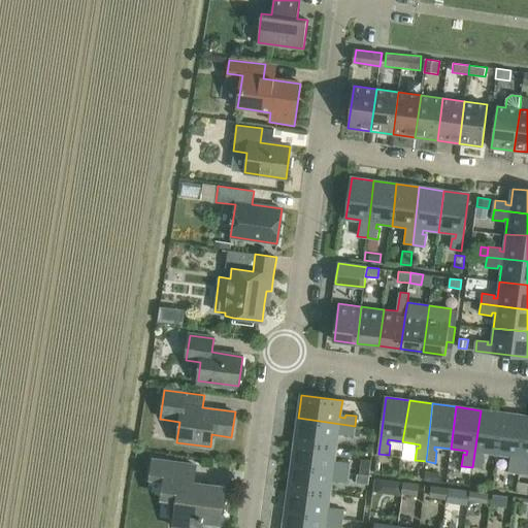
[(481,410),(472,467),(481,468),(482,469),(484,457),(481,457),(481,452),(497,455),(503,414),(481,410)]
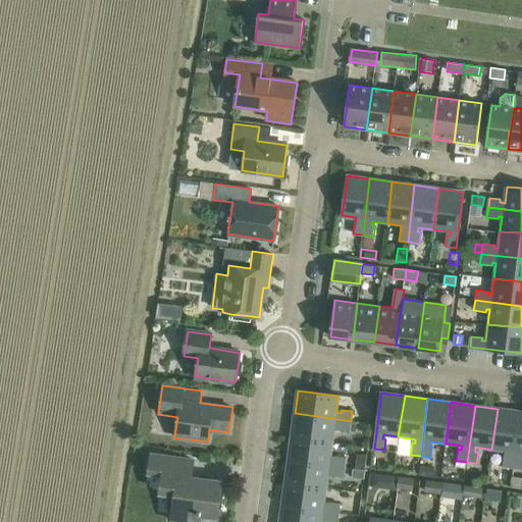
[(498,409),(491,450),(508,452),(507,455),(504,455),(503,466),(513,467),(520,412),(498,409)]
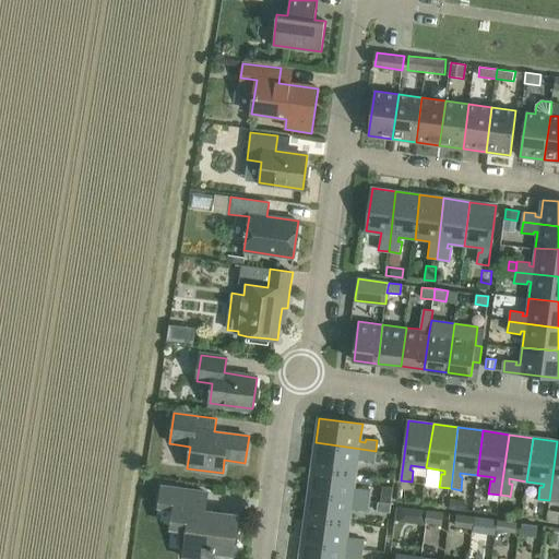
[(558,440),(557,441),(549,500),(558,501),(558,489),(558,490),(558,485),(558,484),(558,440)]
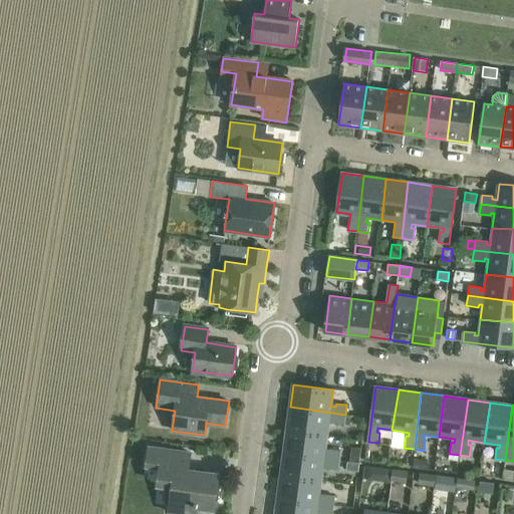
[(290,407),(287,431),(328,434),(330,419),(333,420),(333,423),(344,425),(345,415),(290,407)]
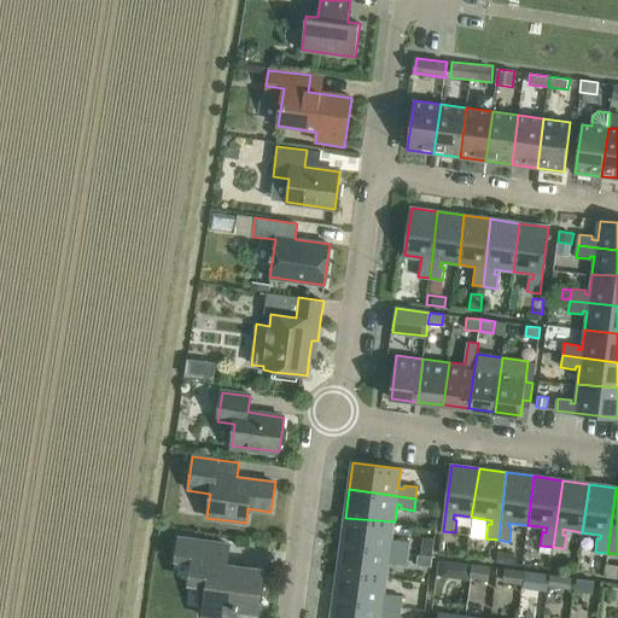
[(345,518),(342,544),(409,554),(410,541),(396,538),(396,543),(391,542),(395,522),(345,518)]
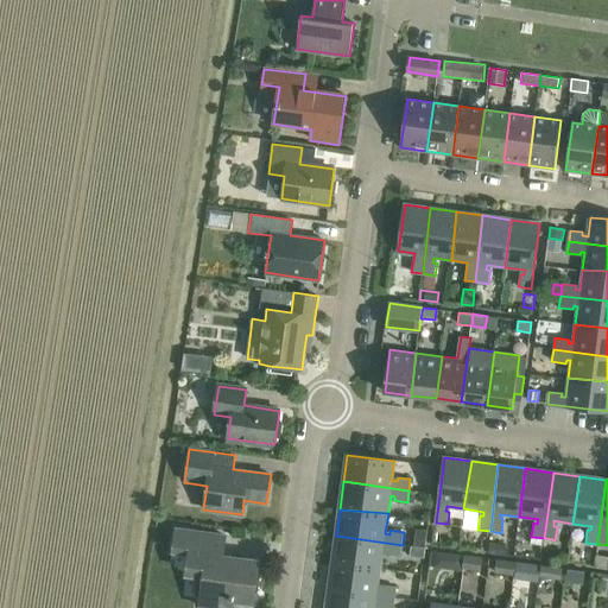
[(226,534),(175,527),(171,553),(188,555),(185,576),(202,578),(198,607),(207,607),(232,607),(234,601),(253,603),(255,590),(259,591),(261,574),(258,572),(259,561),(223,556),(226,534)]
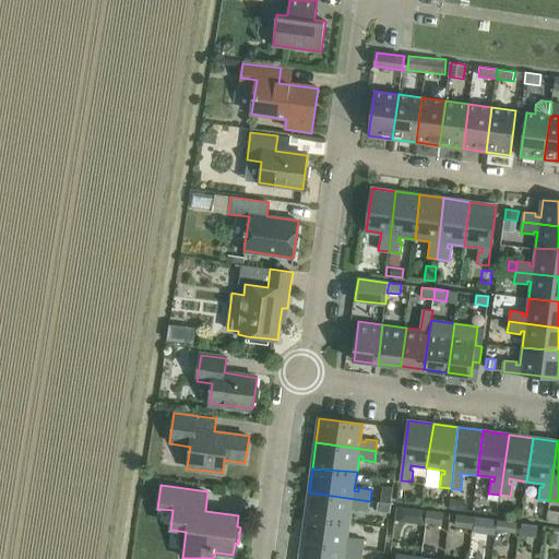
[(382,486),(381,500),(392,501),(393,487),(382,486)]
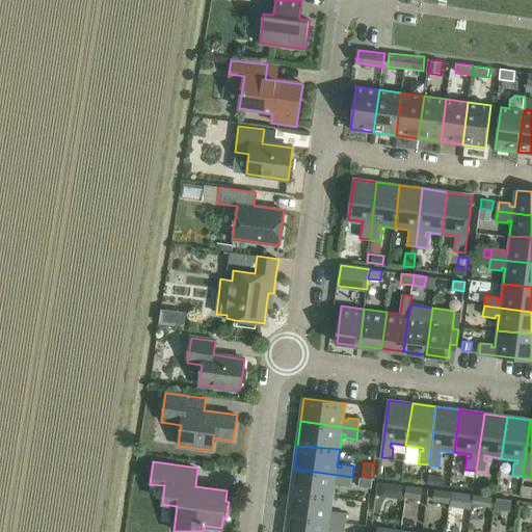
[(294,469),(291,490),(333,497),(335,485),(350,487),(352,477),(294,469)]
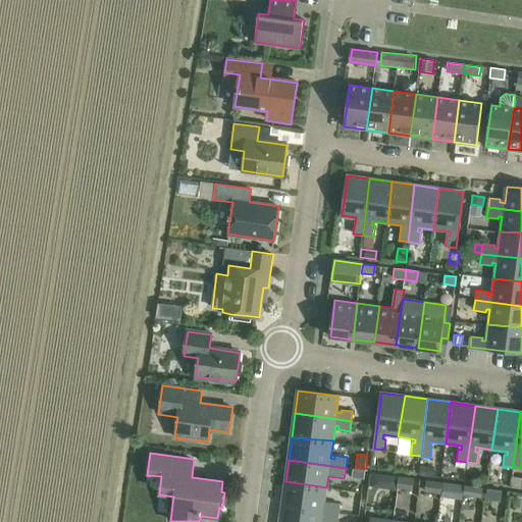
[(466,468),(466,471),(473,472),(475,463),(467,462),(466,468)]
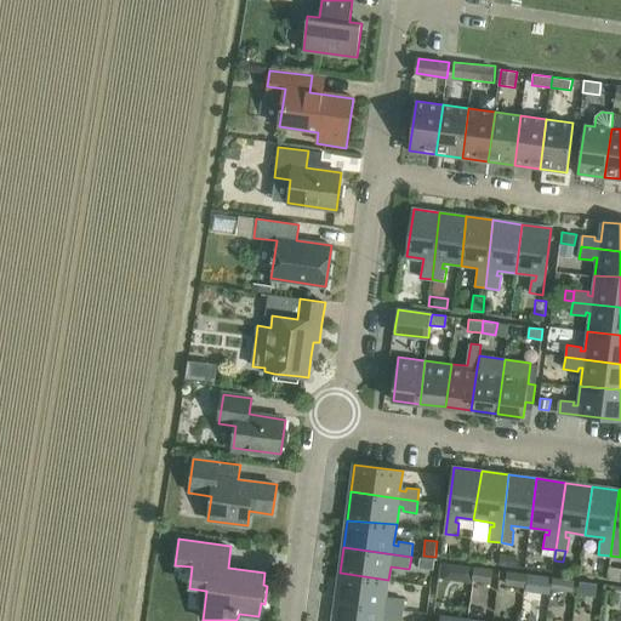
[(501,554),(500,564),(516,567),(517,557),(501,554)]
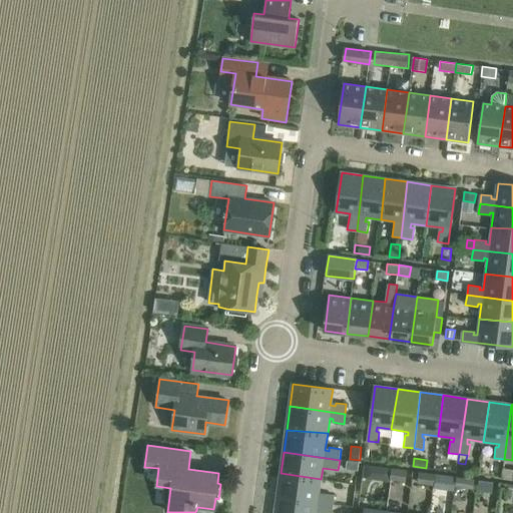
[(348,461),(347,469),(358,470),(359,462),(348,461)]
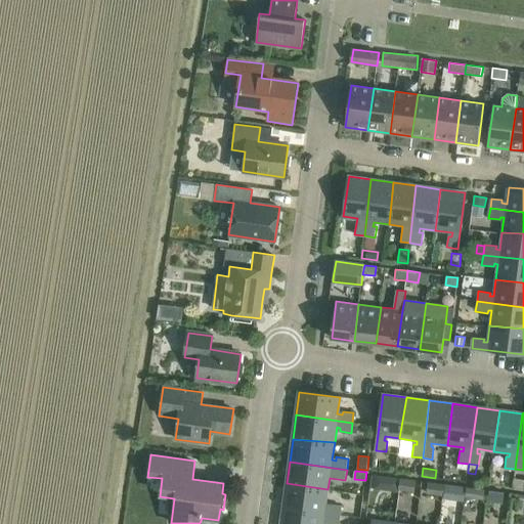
[(391,477),(390,490),(398,491),(399,478),(391,477)]
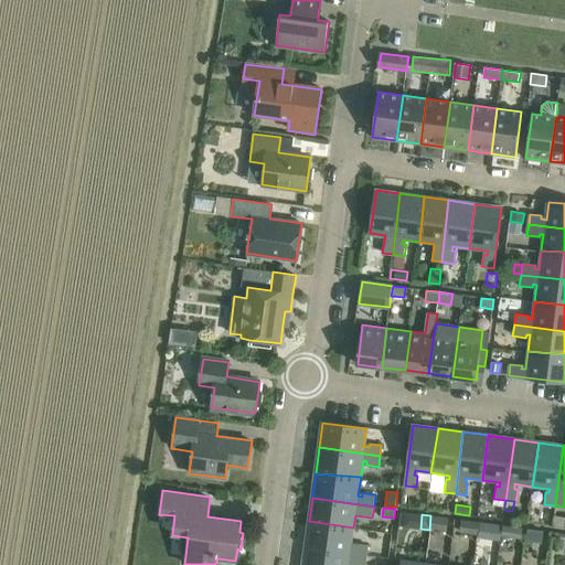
[(448,518),(432,515),(429,529),(447,531),(448,518)]
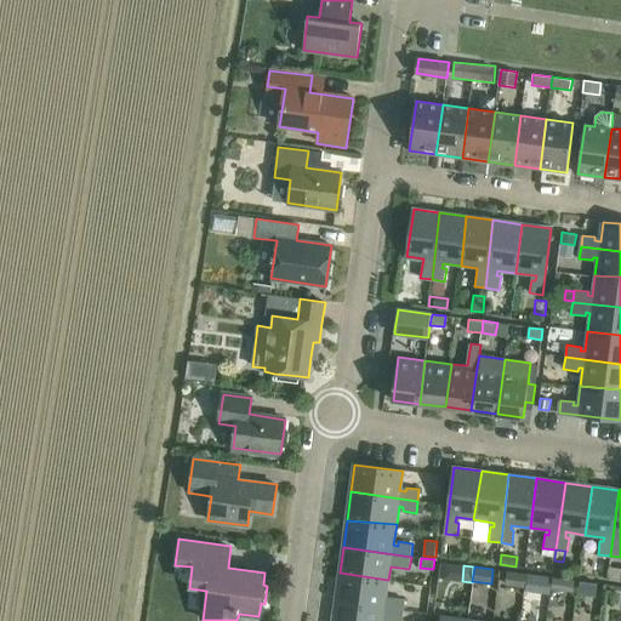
[(528,574),(507,571),(506,585),(525,588),(528,574)]
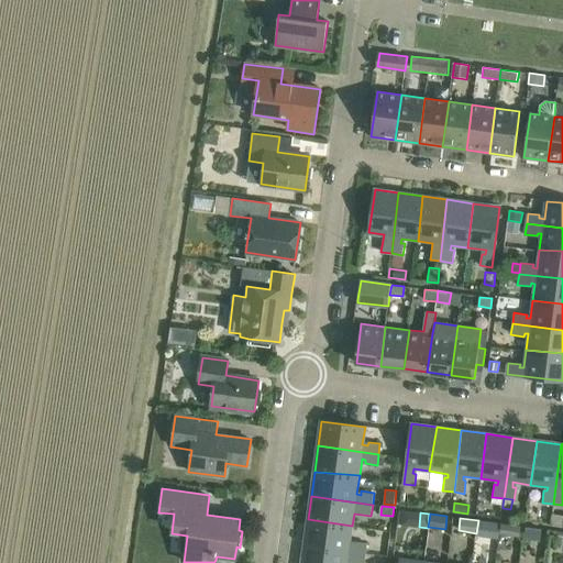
[(308,519),(305,547),(365,553),(366,542),(351,540),(352,526),(308,519)]
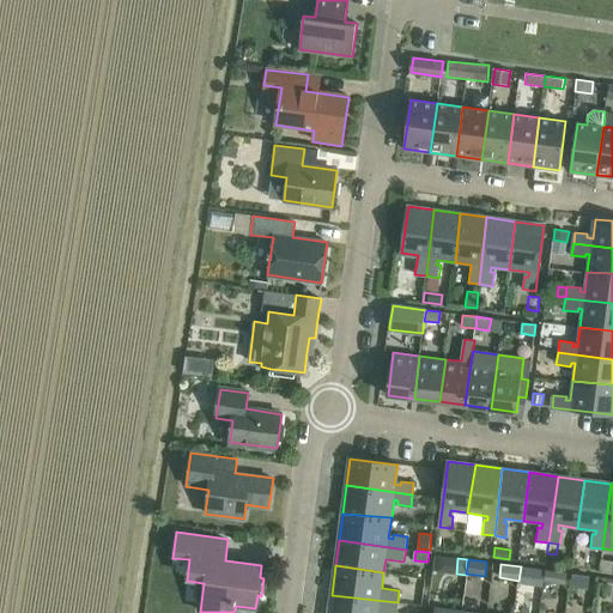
[(538,570),(523,568),(521,582),(536,584),(538,570)]
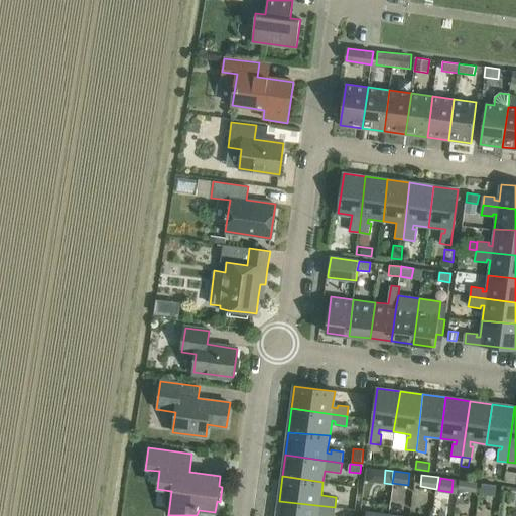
[(478,482),(460,480),(458,489),(476,492),(478,482)]
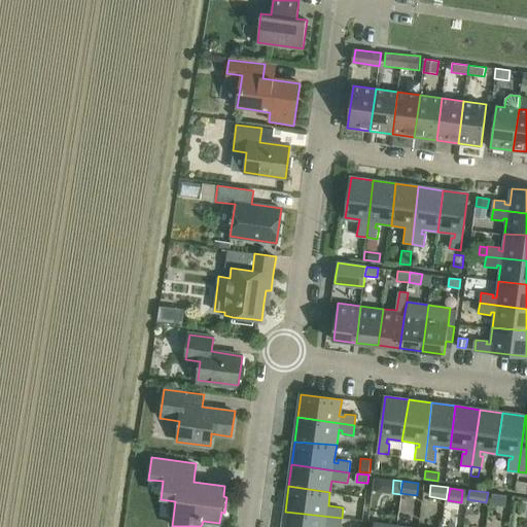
[(492,493),(490,504),(505,506),(506,495),(492,493)]
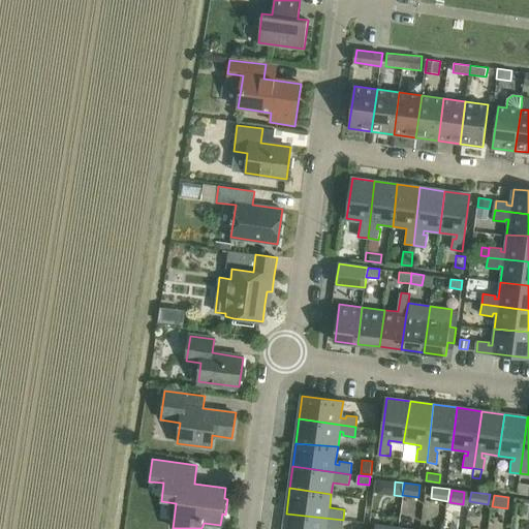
[(286,514),(283,528),(324,528),(325,525),(331,525),(330,528),(341,528),(343,520),(286,514)]
